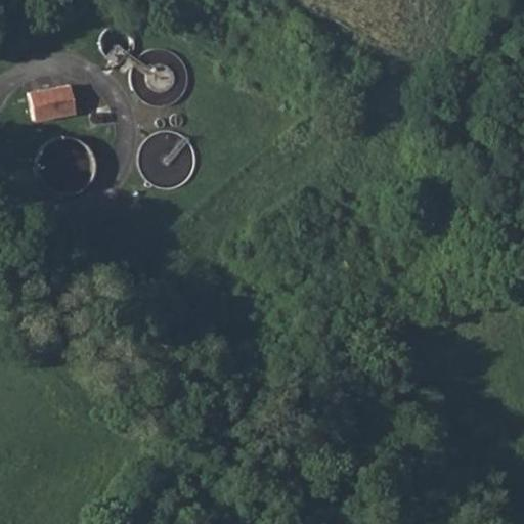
[(99,29),(98,31),(96,34),(96,36),(95,39),(96,42),(97,46),(98,49),(100,50),(101,52),(104,54),(108,55),(112,55),(115,55),(118,54),(121,53),(124,51),(126,48),(128,45),(129,42),(129,39),(129,37),(128,35),(127,33),(126,31),(125,29),(123,27),(122,26),(120,25),(118,24),(116,23),(113,23),(110,23),(107,24),(105,25),(103,26),(101,27),(99,29)]
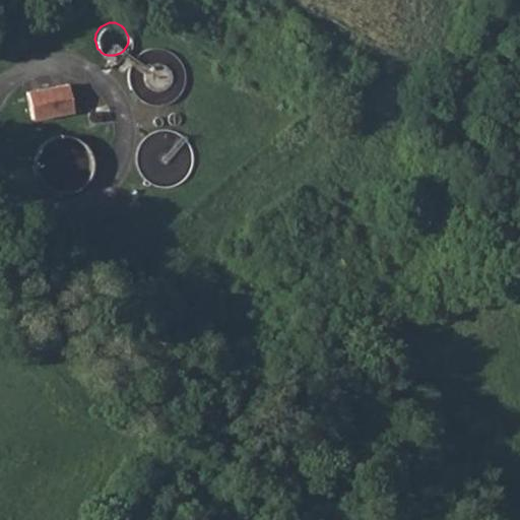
[(151,51),(147,52),(142,55),(139,57),(136,60),(135,62),(133,65),(132,67),(131,70),(130,74),(130,76),(130,80),(130,83),(131,87),(134,92),(136,95),(137,98),(140,101),(145,104),(148,105),(152,106),(156,106),(160,106),(165,106),(168,105),(172,103),(175,101),(176,100),(179,96),(181,93),(183,89),(184,86),(185,82),(186,78),(185,74),(183,67),(180,62),(178,59),(175,56),(172,54),(167,52),(165,51),(160,51),(156,51),(151,51)]
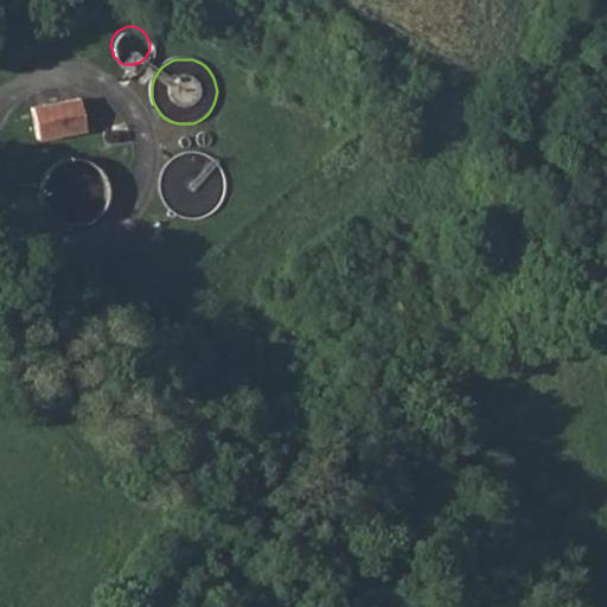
[(71,97),(31,115),(44,145),(84,127),(71,97)]
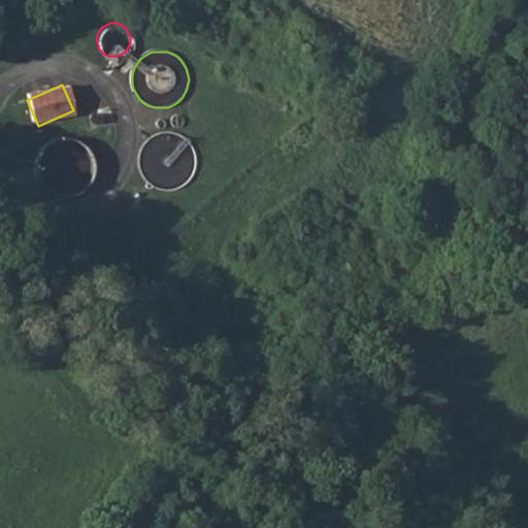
[(166,134),(160,136),(157,137),(153,140),(151,142),(147,145),(145,149),(143,153),(142,156),(142,161),(142,164),(142,168),(143,172),(145,175),(147,178),(150,182),(153,185),(155,186),(158,188),(161,189),(165,190),(169,191),(173,191),(177,190),(180,189),(183,188),(188,185),(191,183),(193,179),(195,175),(197,172),(198,168),(198,164),(199,161),(198,157),(196,151),(194,147),(192,144),(190,141),(187,139),(183,137),(179,135),(173,134),(169,134),(166,134)]
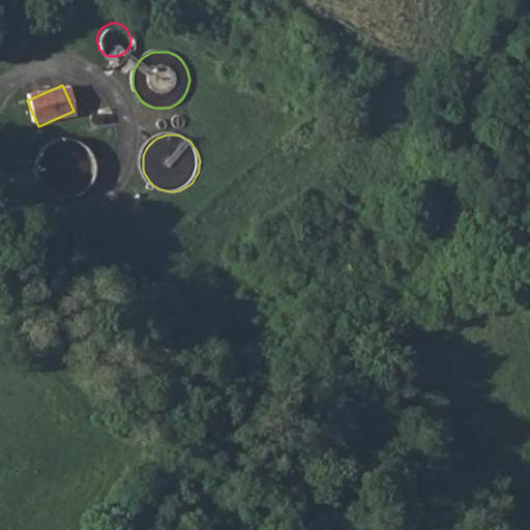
[(36,154),(34,158),(34,160),(33,164),(32,168),(32,172),(33,176),(34,179),(35,183),(36,185),(38,188),(40,189),(42,193),(45,194),(47,195),(50,197),(54,198),(57,198),(61,199),(65,198),(67,198),(71,197),(72,196),(77,194),(80,192),(81,189),(84,186),(86,183),(87,180),(88,176),(89,170),(89,167),(88,163),(87,158),(85,155),(84,153),(81,150),(79,148),(75,145),(71,144),(67,143),(64,142),(60,142),(58,142),(54,142),(52,143),(49,144),(47,145),(43,147),(41,149),(39,151),(36,154)]
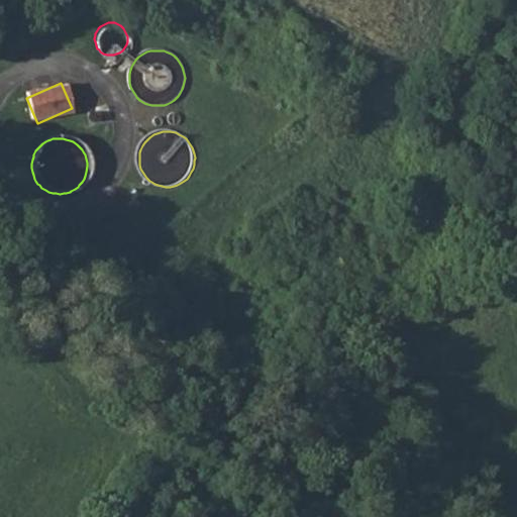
All buildings are outlined.
